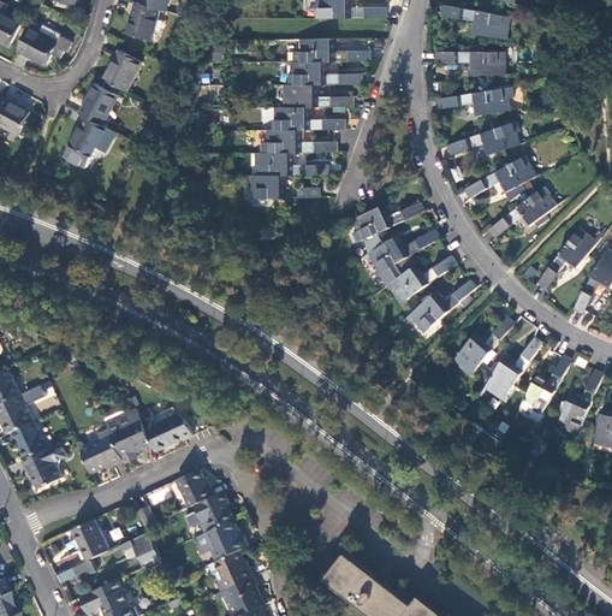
[(315,0),(315,18),(384,17),(384,7),(349,7),(349,0),(315,0)]
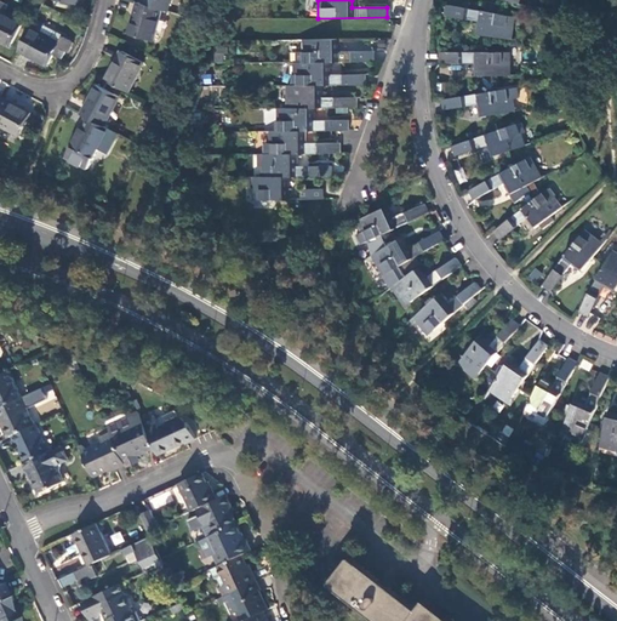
[(158,9),(140,4),(133,1),(125,34),(149,40),(158,9)]
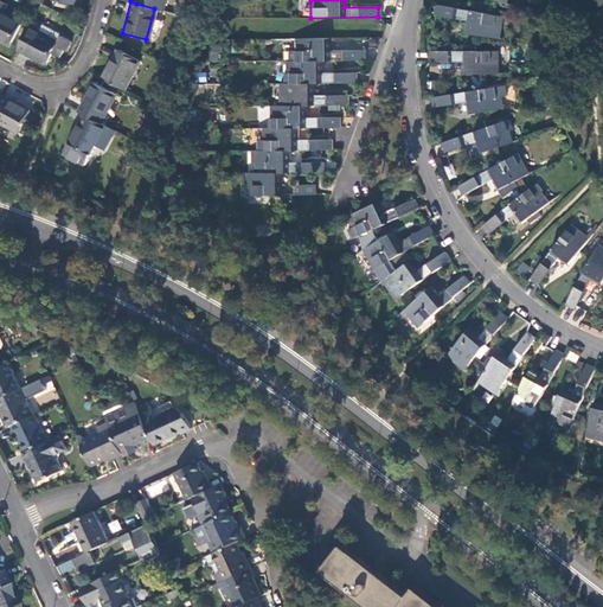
[(6,5),(0,2),(0,38),(8,43),(19,23),(1,13),(6,5)]
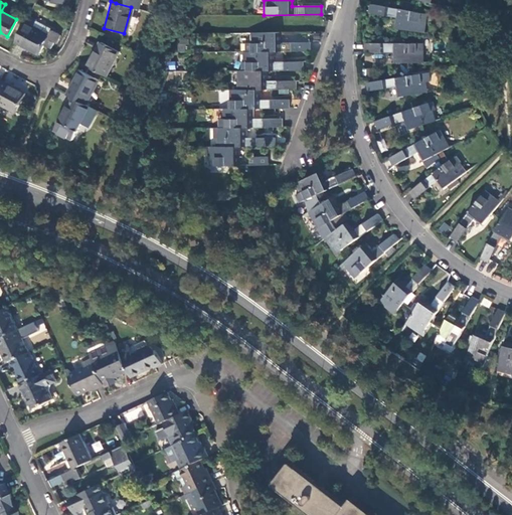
[(394,28),(422,33),(425,13),(368,4),(367,12),(396,17),(394,28)]
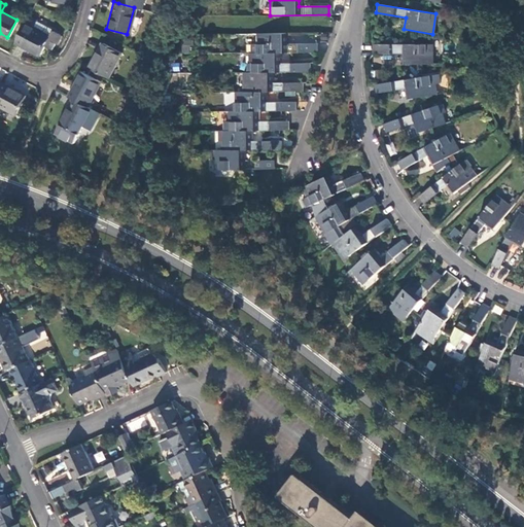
[(36,21),(27,15),(13,41),(38,55),(43,45),(50,49),(59,35),(51,31),(51,30),(36,22),(36,21)]
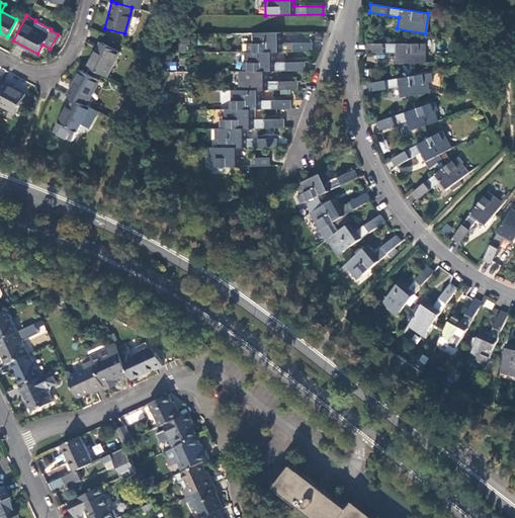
[(251,44),(246,44),(246,52),(273,52),(279,52),(279,32),(251,33),(251,44)]
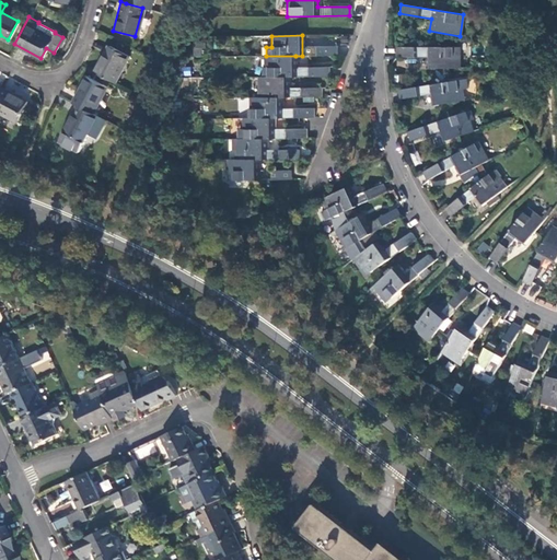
[(190,57),(200,57),(200,42),(190,42),(190,57)]
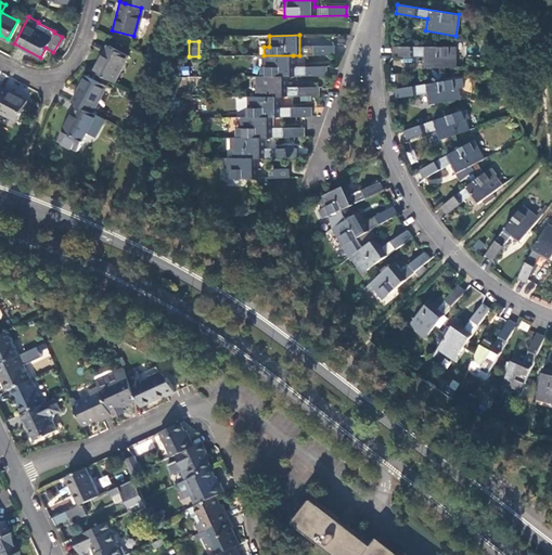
[(92,72),(112,81),(126,56),(106,46),(92,72)]
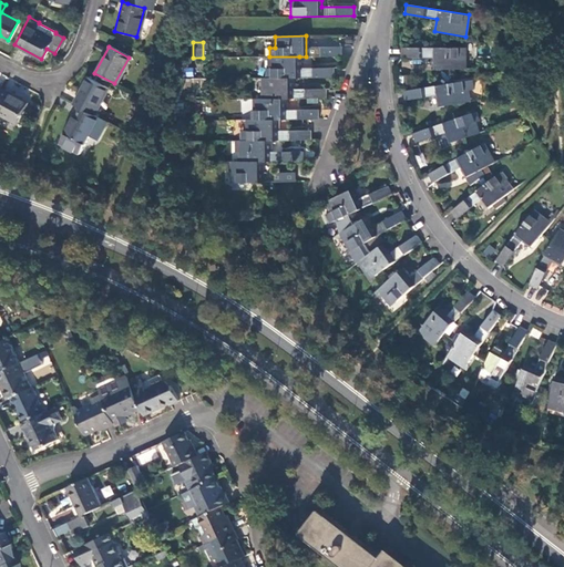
[(433,69),(464,70),(465,49),(401,48),(400,58),(433,58),(433,69)]
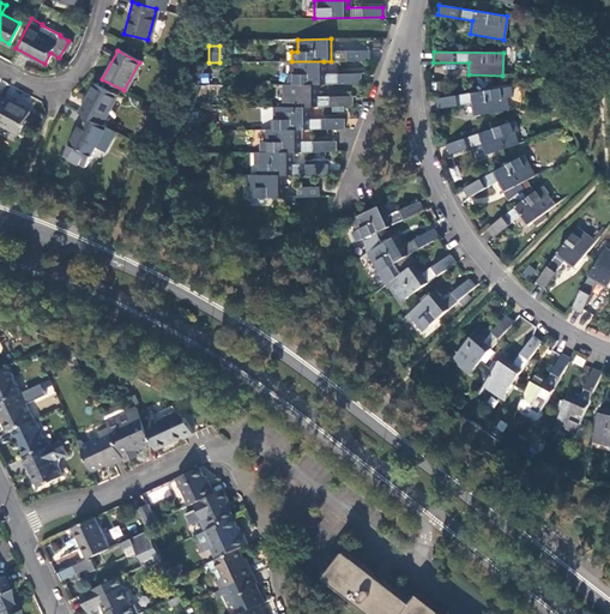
[(291,61),(289,61),(289,84),(315,84),(358,84),(358,73),(324,74),(324,61),(291,61)]
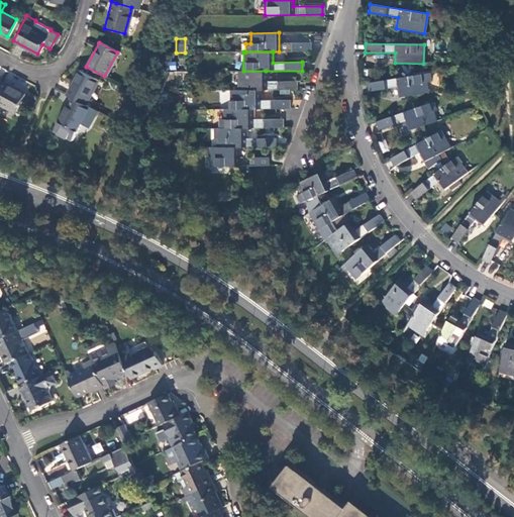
[(174,61),(174,69),(183,69),(183,61),(174,61)]
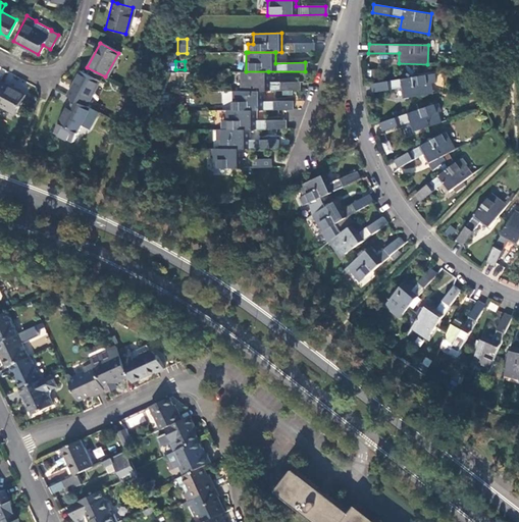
[(246,71),(240,71),(240,91),(261,91),(298,91),(298,82),(268,83),(268,71),(246,71)]
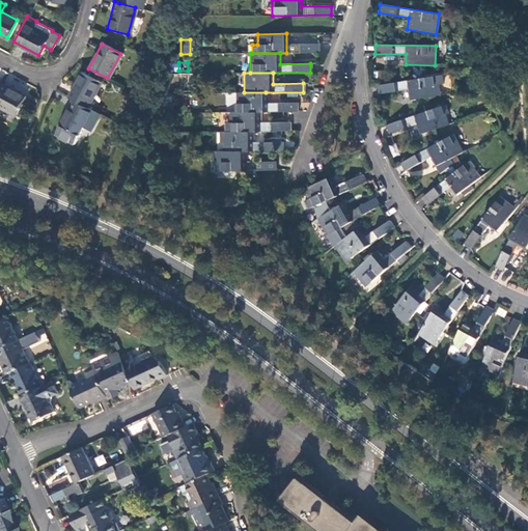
[(80,74),(67,98),(73,101),(87,108),(100,83),(80,74)]
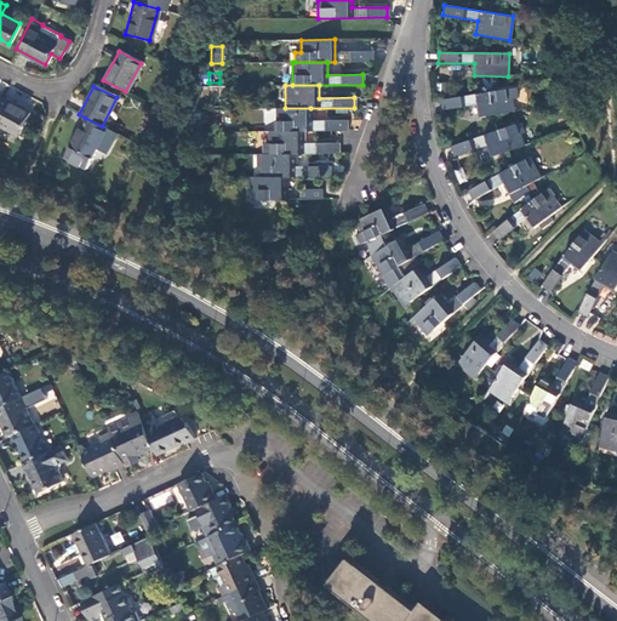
[(495,113),(512,110),(509,89),(440,98),(441,109),(478,104),(479,115),(495,113)]
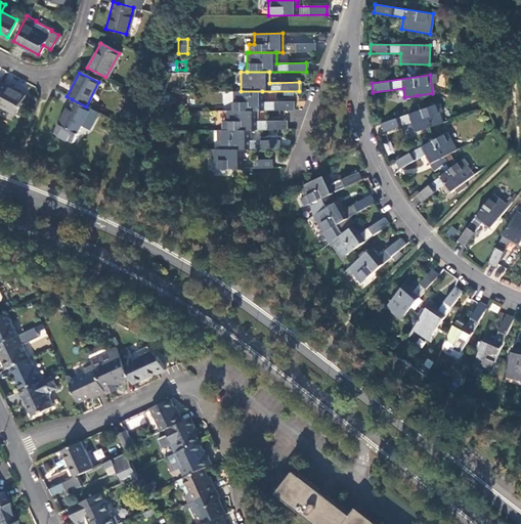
[(25,95),(0,83),(0,106),(14,114),(25,95)]
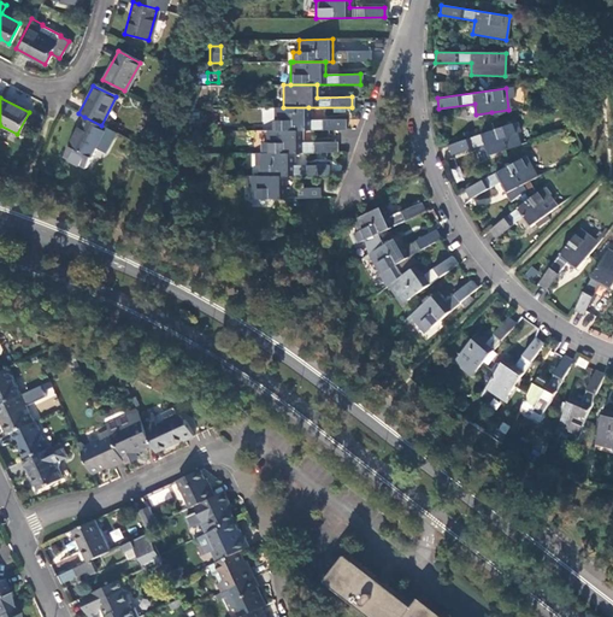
[(283,107),(275,107),(275,130),(300,130),(343,130),(343,119),(308,119),(308,107),(283,107)]
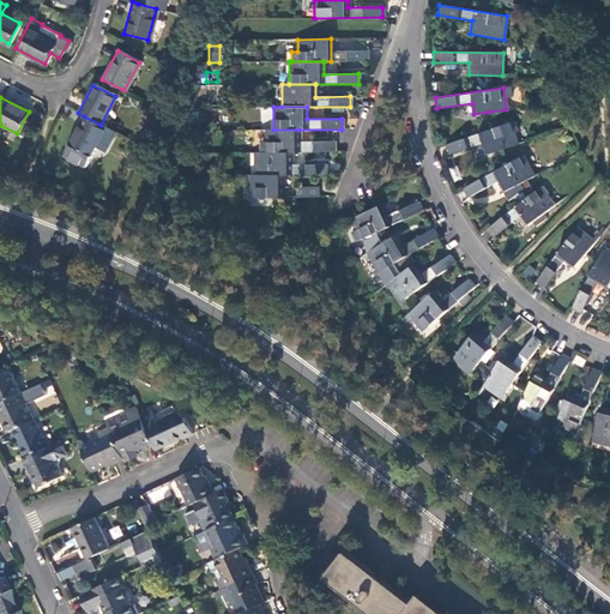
[(258,109),(258,120),(269,120),(269,109),(258,109)]
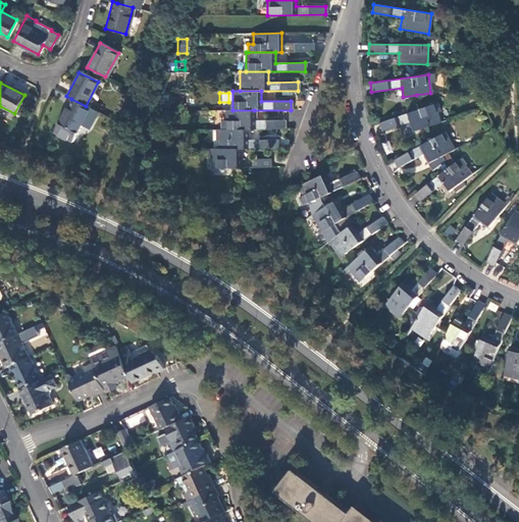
[(93,121),(97,112),(86,106),(71,99),(53,133),(71,142),(80,135),(89,131),(93,121)]
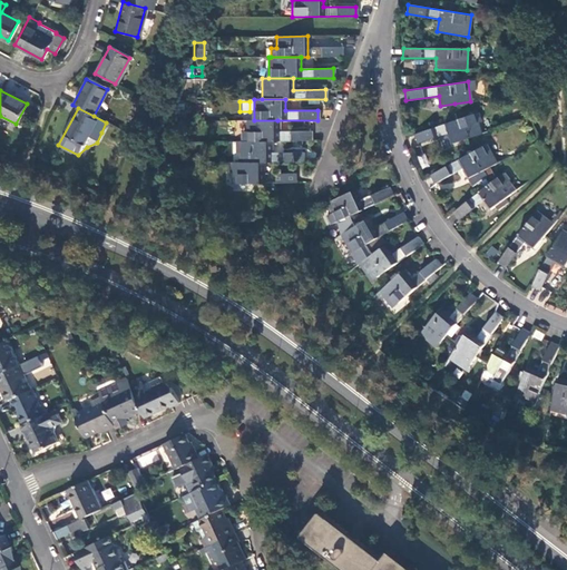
[(451,143),(480,134),(475,114),(413,134),(417,143),(448,133),(451,143)]
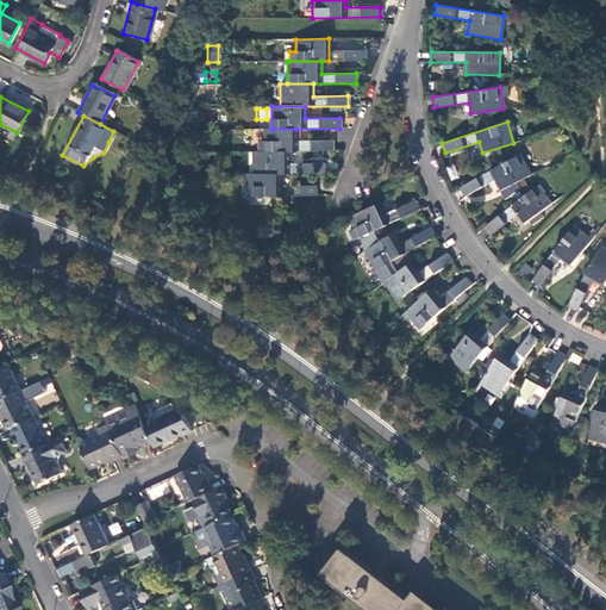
[(272,129),(262,130),(263,151),(288,151),(331,150),(331,139),(297,141),(297,129),(272,129)]
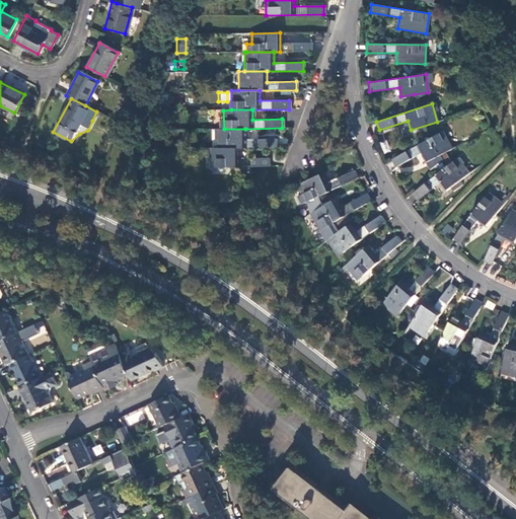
[(224,129),(217,129),(217,148),(238,148),(245,148),(245,139),(245,129),(224,129)]
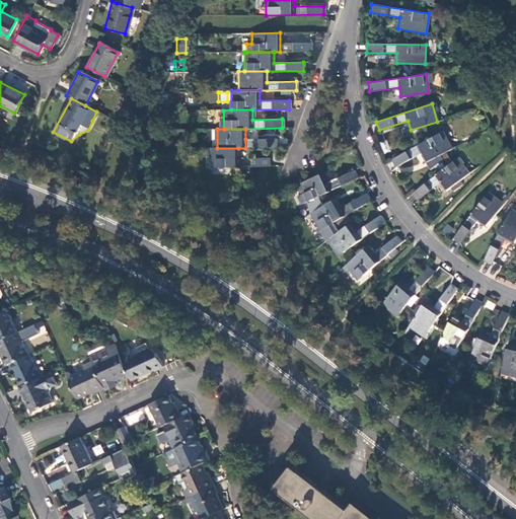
[(427,161),(451,148),(442,132),(429,139),(390,159),(394,166),(421,152),(427,161)]
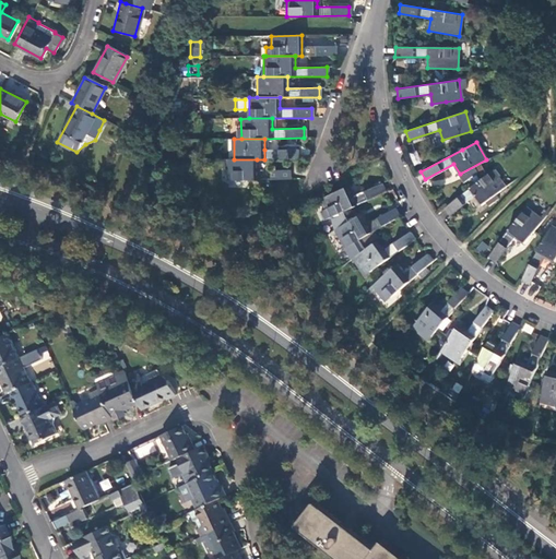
[(274,150),(264,150),(264,159),(274,159),(274,150)]
